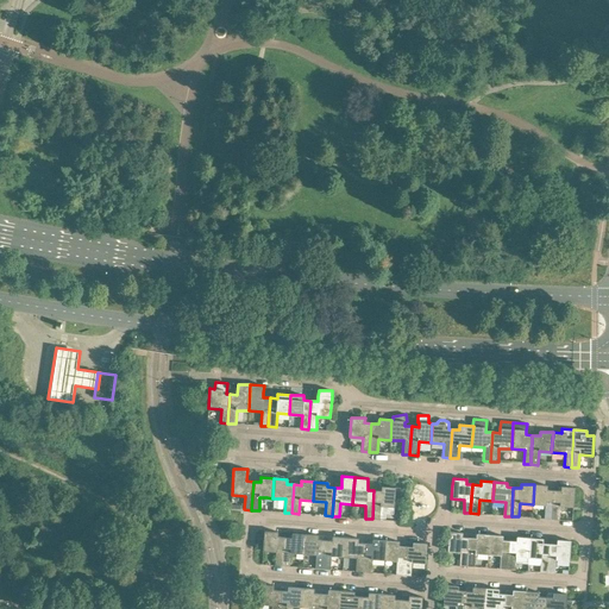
[(545,519),(551,520),(553,490),(547,490),(547,485),(534,484),(533,504),(545,506),(545,519)]
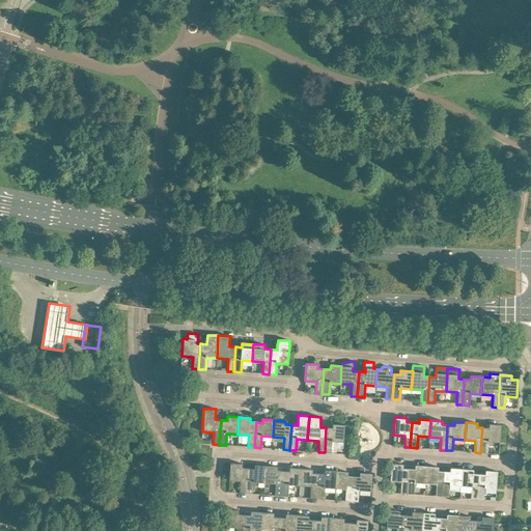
[(332,428),(326,427),(325,452),(331,453),(331,452),(332,447),(332,442),(343,442),(344,425),(333,424),(332,428)]
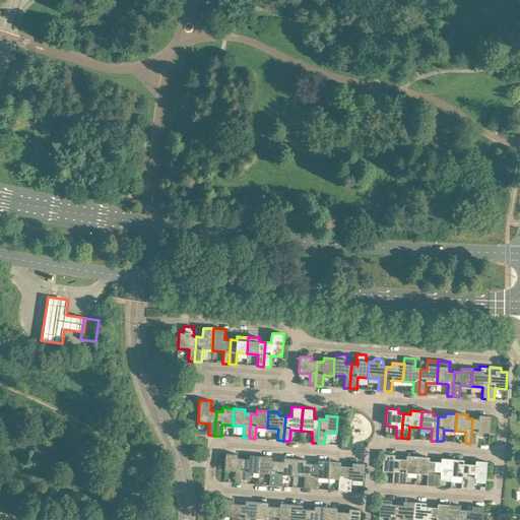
[(479,419),(472,418),(470,444),(477,444),(478,433),(490,434),(491,416),(479,415),(479,419)]
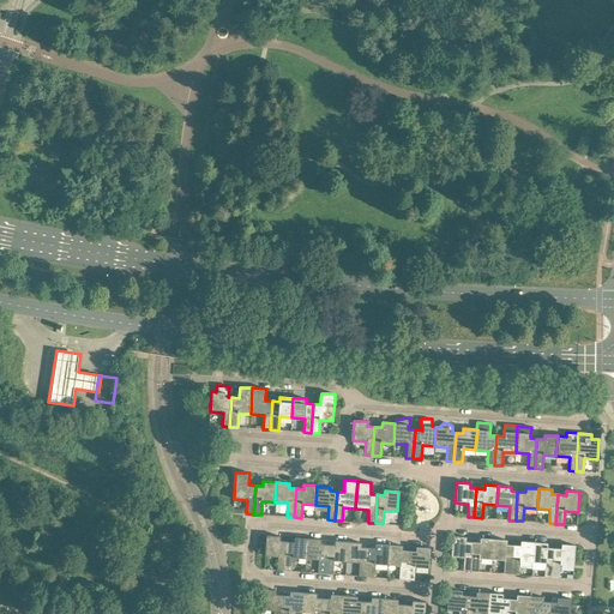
[(281,536),(269,536),(266,536),(265,555),(269,555),(278,557),(277,570),(284,571),(287,542),(280,541),(281,536)]
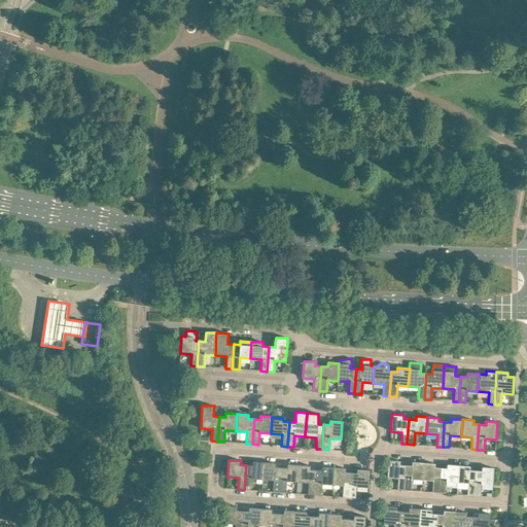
[(399,465),(400,461),(388,460),(387,478),(398,478),(397,490),(403,490),(406,465),(399,465)]
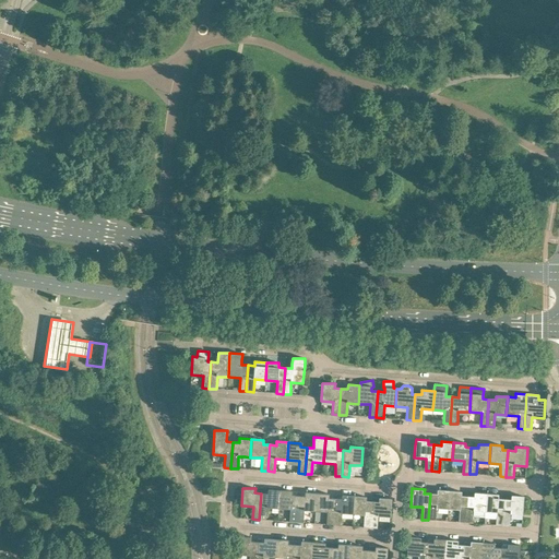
[(268,508),(278,509),(280,490),(268,489),(268,494),(261,494),(259,520),(266,520),(268,508)]
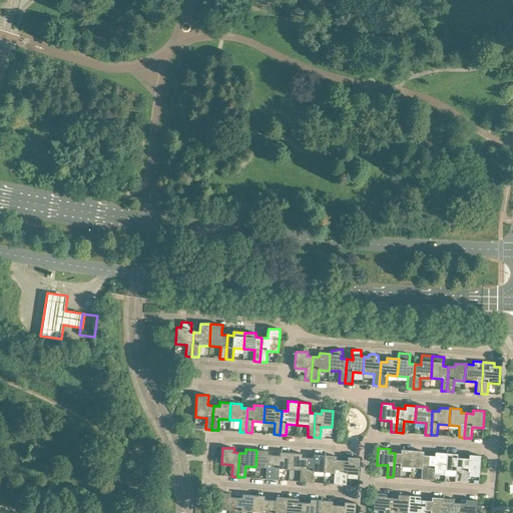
[(268,455),(269,451),(257,450),(255,467),(267,467),(266,479),(272,479),(274,455),(268,455)]
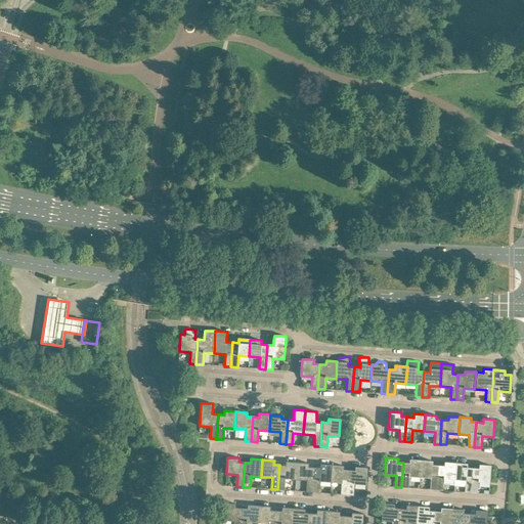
[(409,476),(421,477),(422,461),(410,460),(409,464),(403,463),(401,487),(408,488),(409,476)]
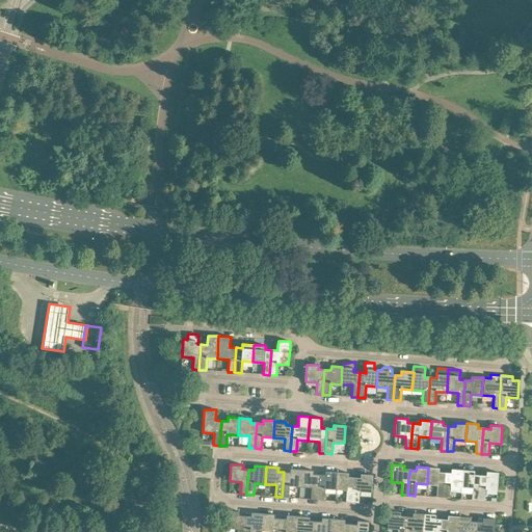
[(436,497),(444,498),(445,473),(439,472),(440,469),(428,468),(427,484),(437,485),(436,497)]
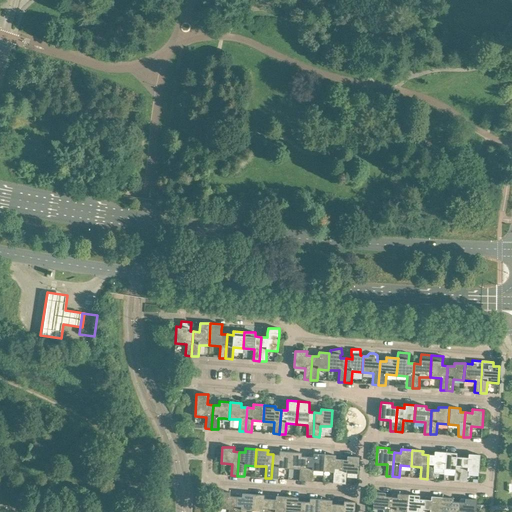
[(279,467),(289,468),(290,452),(279,451),(279,455),(273,454),(271,478),(278,479),(279,467)]
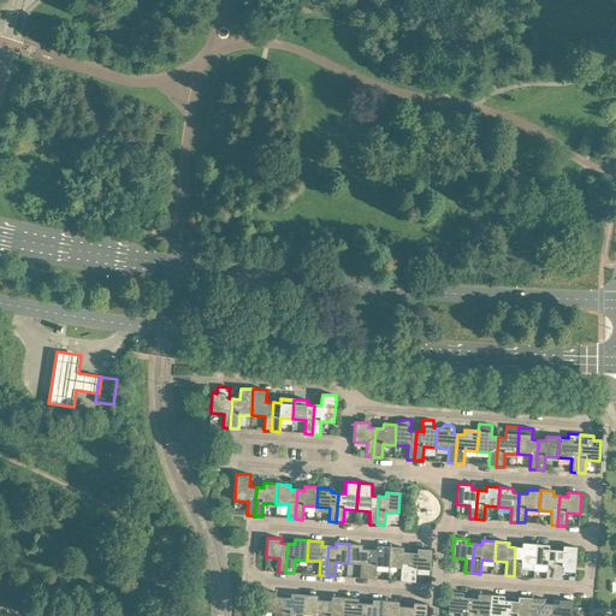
[(515,548),(514,576),(521,578),(521,569),(534,570),(534,564),(537,544),(522,543),(522,548),(515,548)]
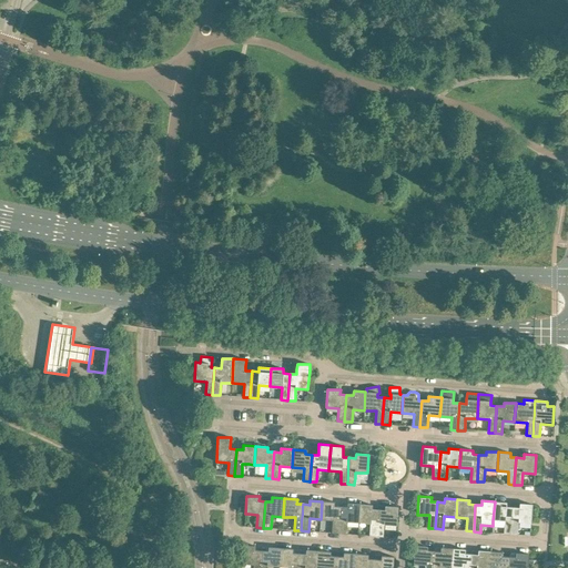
[(334,506),(334,503),(322,501),(321,519),(333,520),(332,534),(338,534),(341,507),(334,506)]
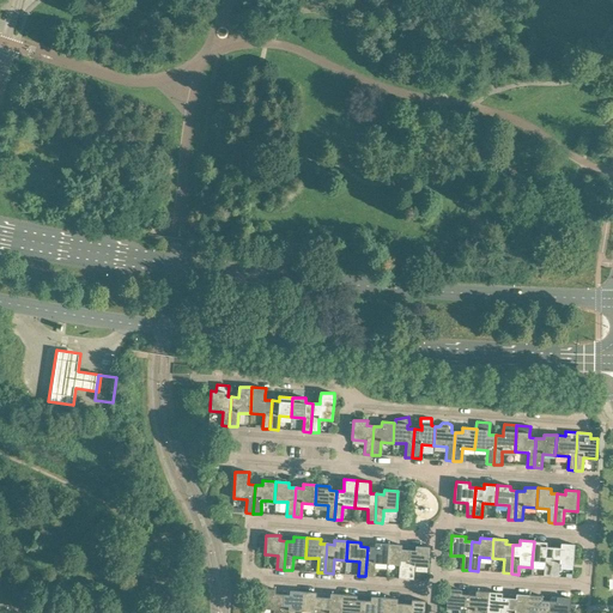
[(544,576),(551,576),(553,547),(546,547),(547,542),(534,541),(532,562),(545,563),(544,576)]
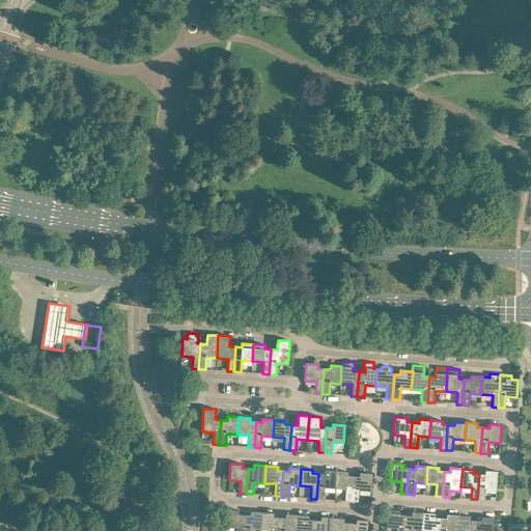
[(324,487),(334,488),(336,471),(325,471),(325,474),(318,474),(316,499),(324,499),(324,487)]
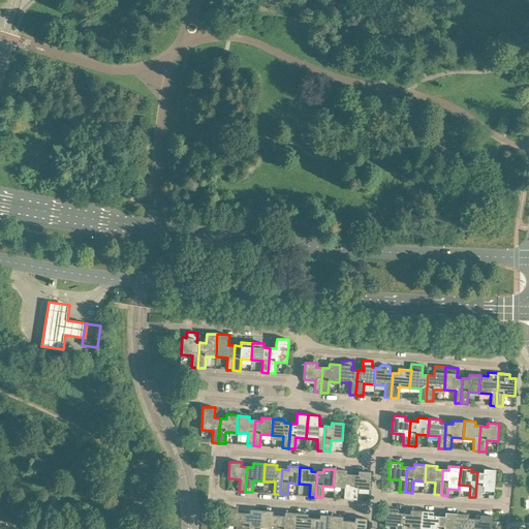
[(346,474),(346,470),(335,469),(333,487),(345,488),(344,499),(350,500),(352,475),(346,474)]
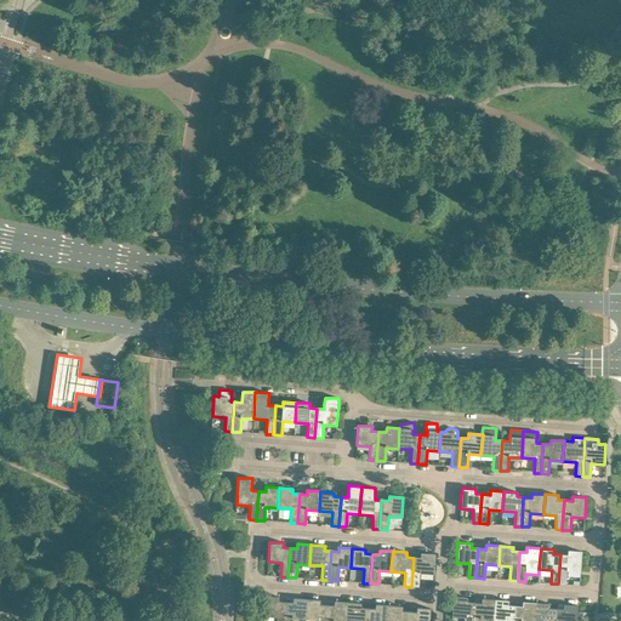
[(568,556),(560,554),(558,584),(567,585),(568,571),(580,571),(582,552),(568,551),(568,556)]
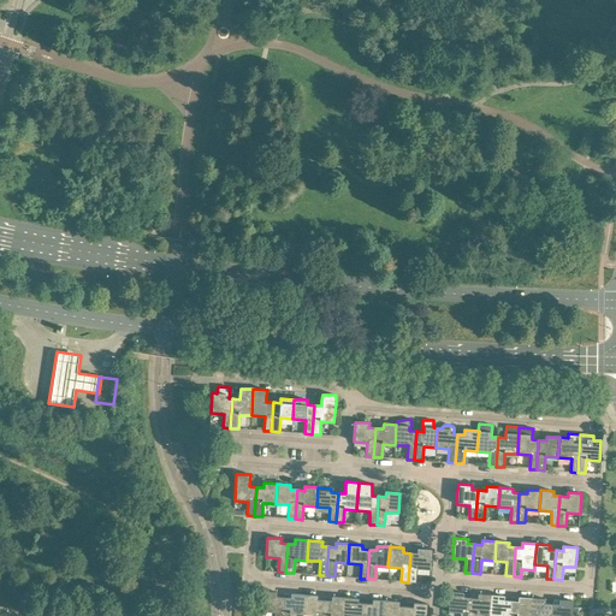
[(416,569),(430,570),(431,550),(418,549),(418,554),(410,554),(408,582),(415,582),(416,569)]
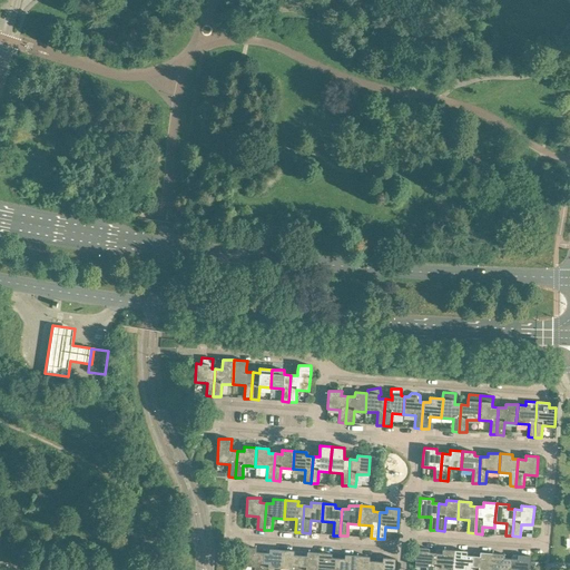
[(256,548),(249,548),(244,548),(243,566),(249,567),(255,567),(254,569),(261,569),(263,553),(256,552),(256,548)]
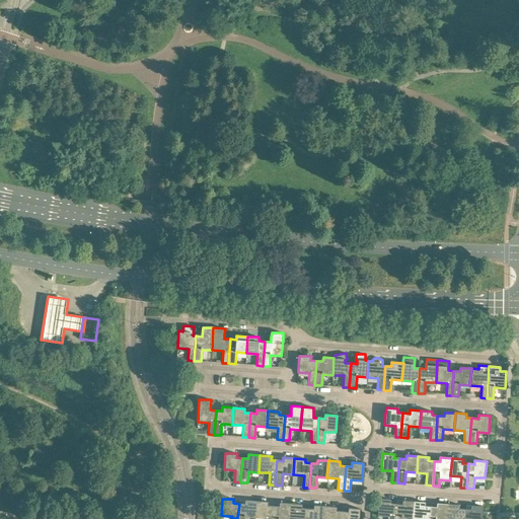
[(379,499),(378,515),(389,516),(388,518),(394,518),(396,504),(390,504),(390,500),(379,499)]
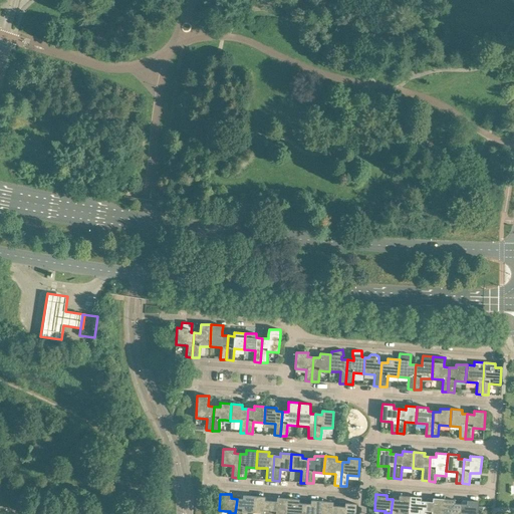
[(242,513),(242,512),(253,513),(254,496),(243,495),(243,499),(237,499),(235,513),(242,513)]
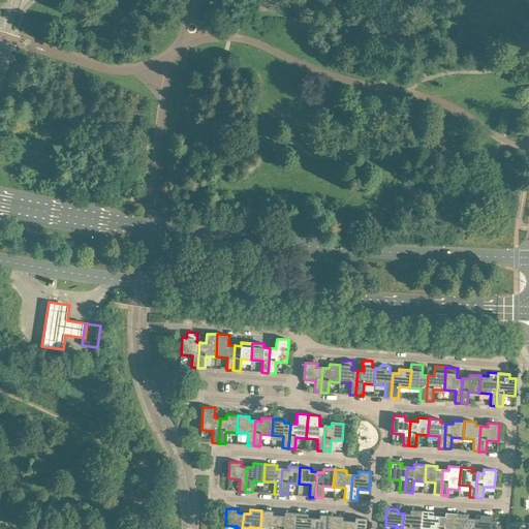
[(271,528),(277,528),(279,516),(273,516),(273,511),(261,510),(260,528),(271,528)]
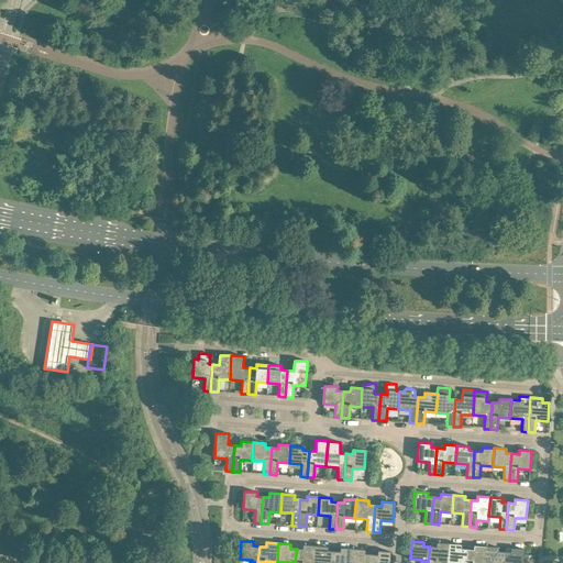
[(448,562),(449,544),(437,543),(437,547),(430,547),(428,562),(435,562),(435,561),(448,562)]
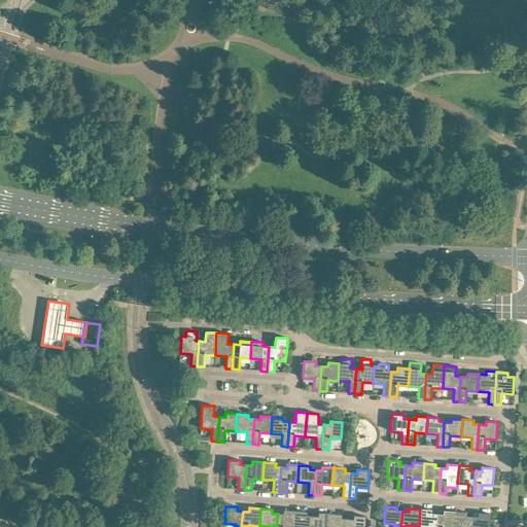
[(435,526),(437,515),(431,514),(431,510),(420,510),(419,526),(429,526),(435,526)]
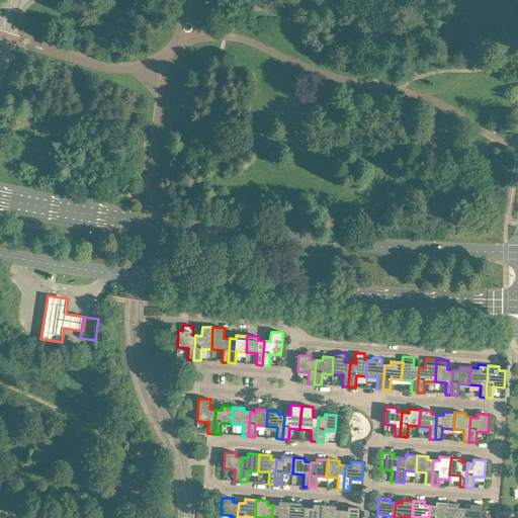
[(288,517),(290,503),(279,502),(279,506),(273,505),(271,517),(288,517)]
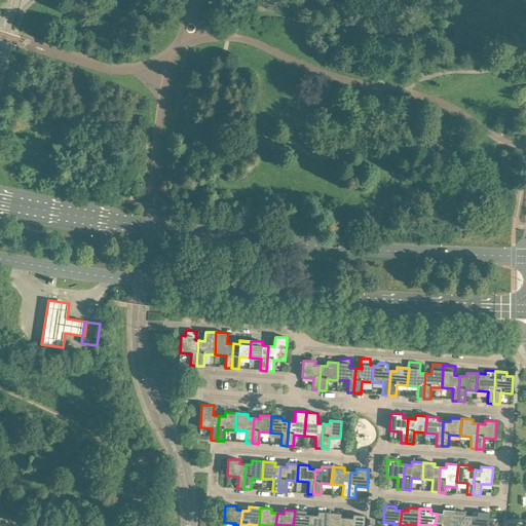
[(453,525),(454,511),(444,510),(444,514),(437,514),(435,525),(453,525)]
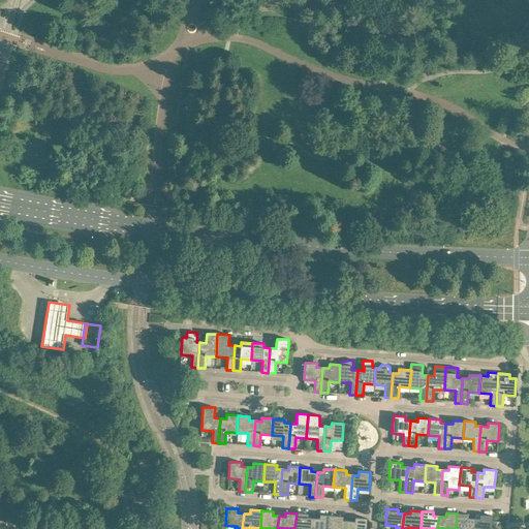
[(308,515),(297,514),(294,528),(312,528),(314,519),(308,518),(308,515)]
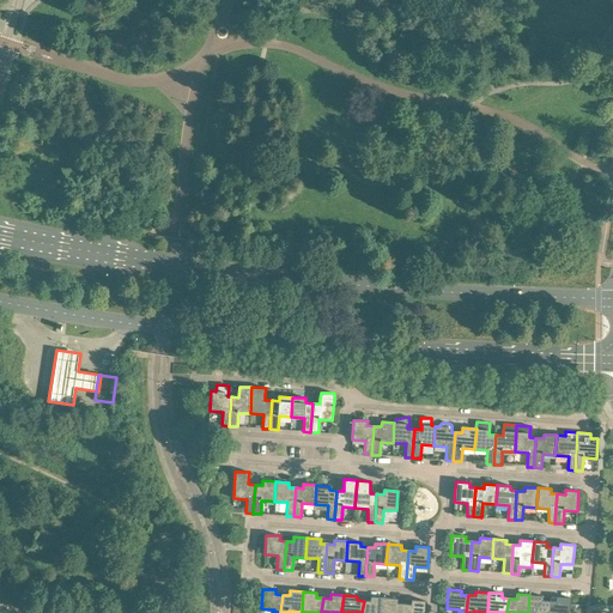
[(529,595),(528,612),(547,612),(550,601),(544,601),(542,601),(542,596),(529,595)]
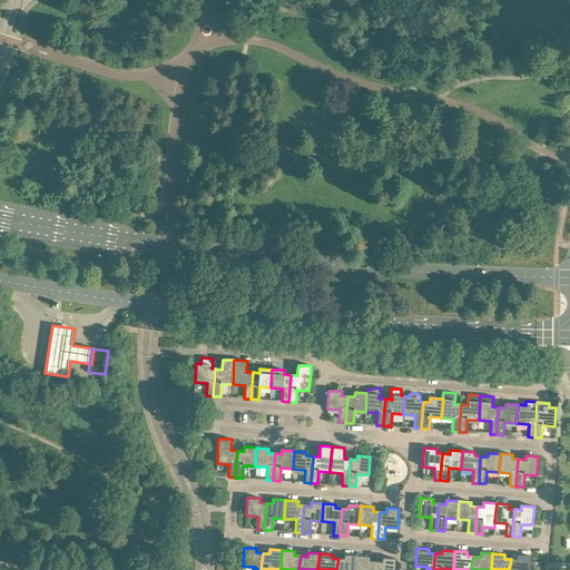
[(355,569),(356,556),(345,554),(345,559),(338,559),(336,569),(355,569)]
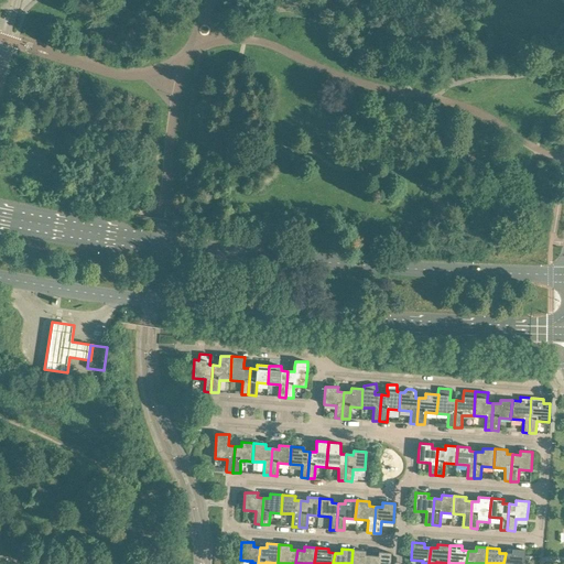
[(366,551),(353,550),(351,563),(370,563),(372,555),(366,555),(366,551)]
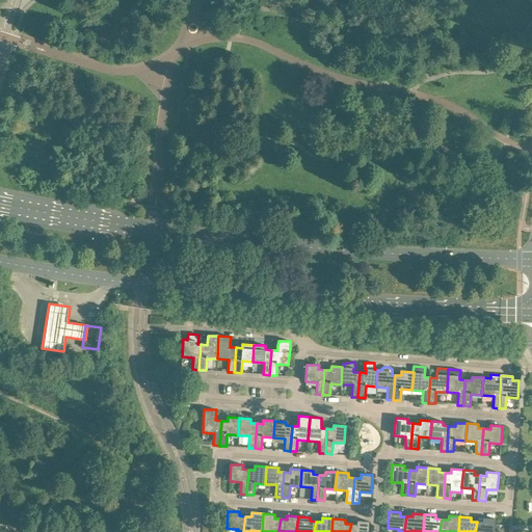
[(477,522),(475,531),(494,531),(495,524),(495,520),(483,519),(483,523),(477,522)]
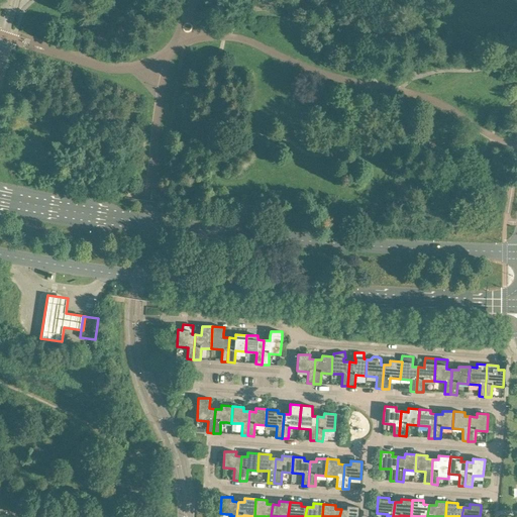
[(357,516),(358,507),(347,506),(346,510),(341,509),(339,516),(357,516)]
